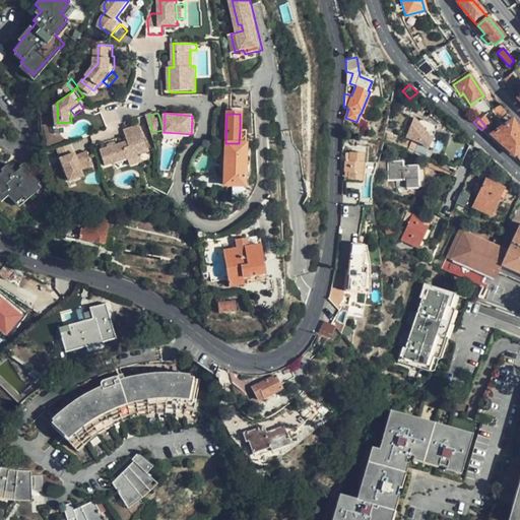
[(431,139),(437,127),(419,120),(417,125),(412,119),(404,138),(416,143),(427,148),(428,146),(431,139)]
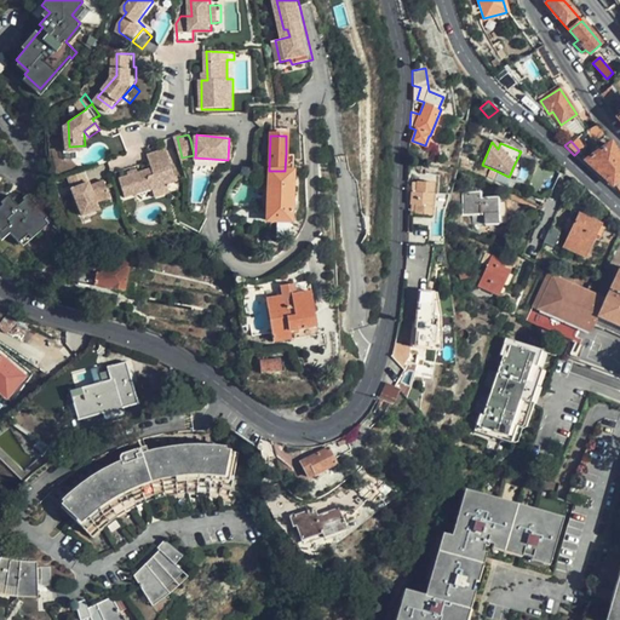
[(619,178),(619,161),(609,144),(585,160),(612,185),(619,178)]
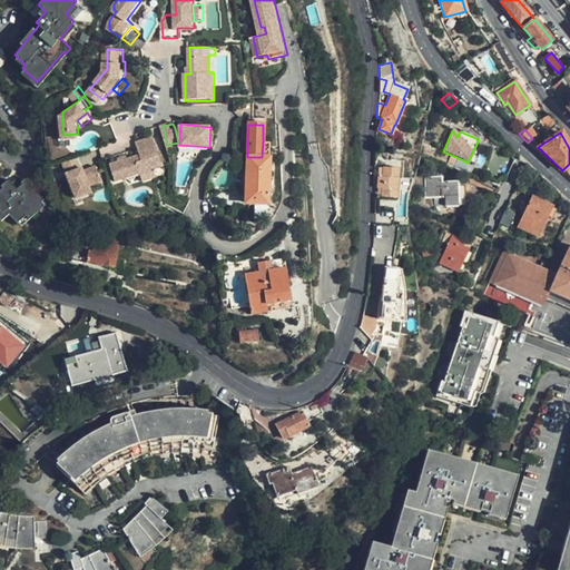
[(141,173),(143,176),(155,174),(154,169),(164,168),(156,138),(138,143),(141,155),(110,161),(115,179),(141,173)]
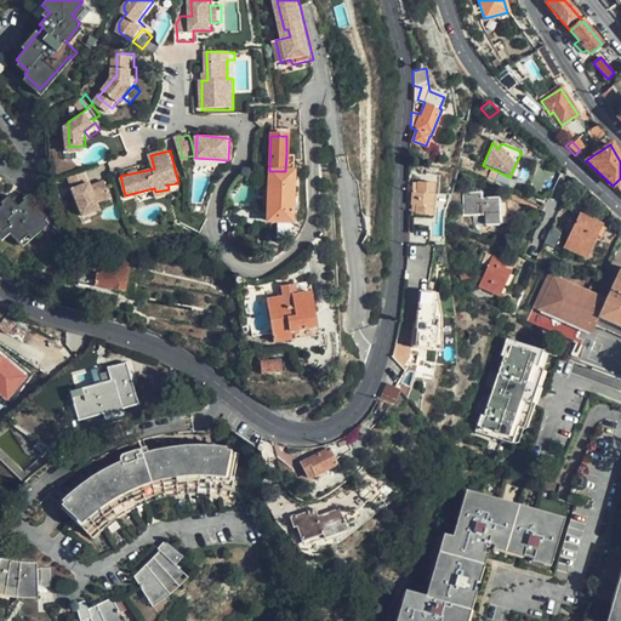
[(195,170),(195,158),(194,155),(182,158),(186,171),(195,170)]
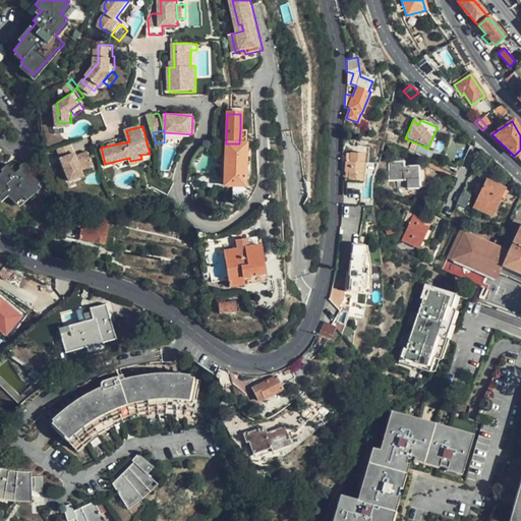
[(69,177),(83,173),(82,167),(94,163),(90,149),(77,153),(73,139),(58,145),(69,177)]
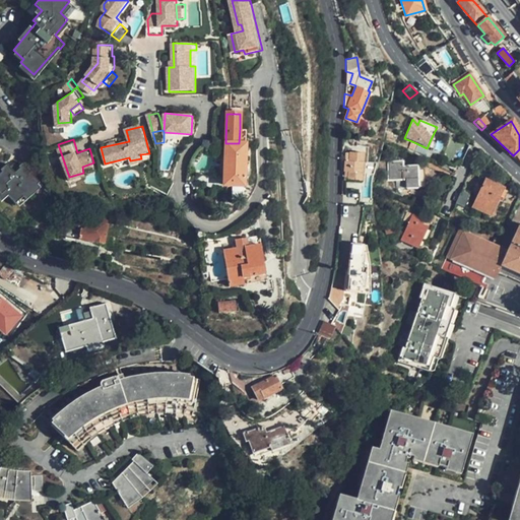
[(239,143),(225,143),(223,177),(223,186),(243,186),(246,144),(239,143)]
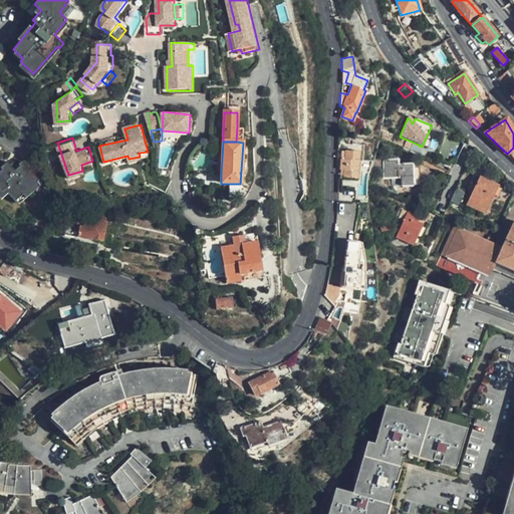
[(422,147),(412,142),(410,146),(420,151),(422,147)]
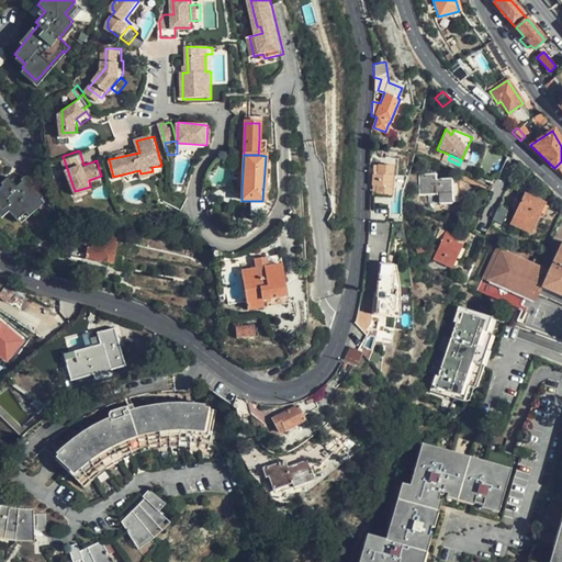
[(390,195),(391,187),(392,186),(393,177),(392,175),(392,166),(377,165),(375,176),(372,175),(371,186),(375,187),(374,195),(390,195)]
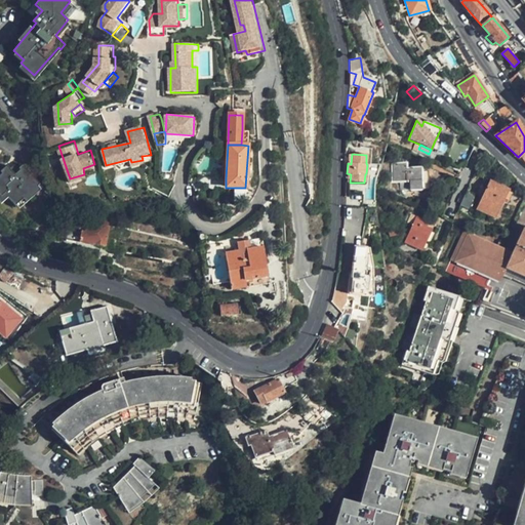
[(143,160),(131,162),(132,168),(144,164),(143,160)]
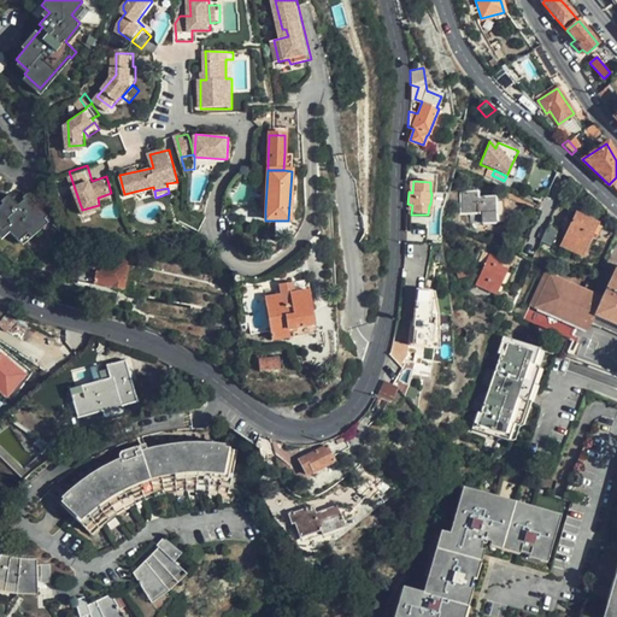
[(98,198),(99,205),(113,200),(111,193),(98,198)]
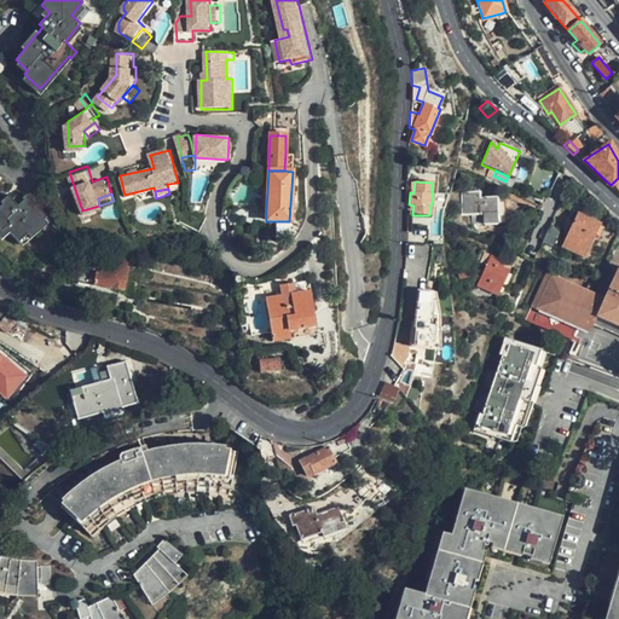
[(504,223),(505,203),(497,203),(497,198),(480,198),(480,194),(463,194),(463,214),(476,214),(476,220),(481,220),(481,223),(504,223)]
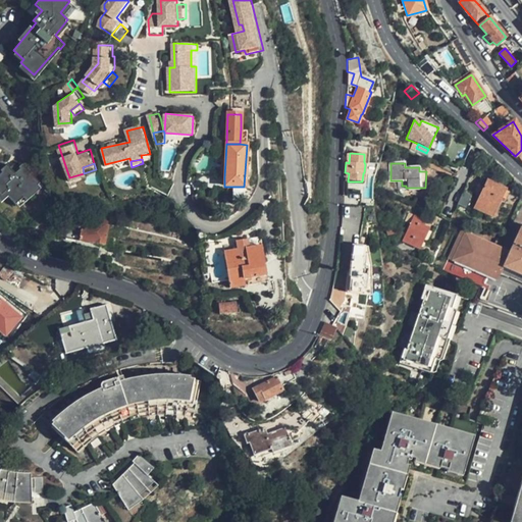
[(438,181),(452,188),(457,178),(442,172),(438,181)]
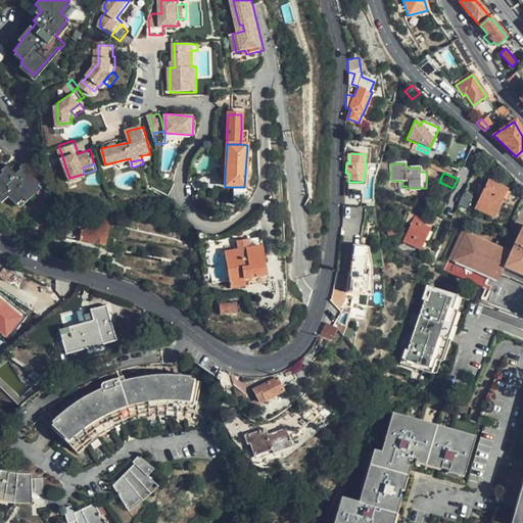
[(41,190),(30,178),(26,181),(20,176),(14,181),(7,174),(1,179),(3,182),(0,184),(0,203),(2,206),(6,202),(16,214),(41,190)]
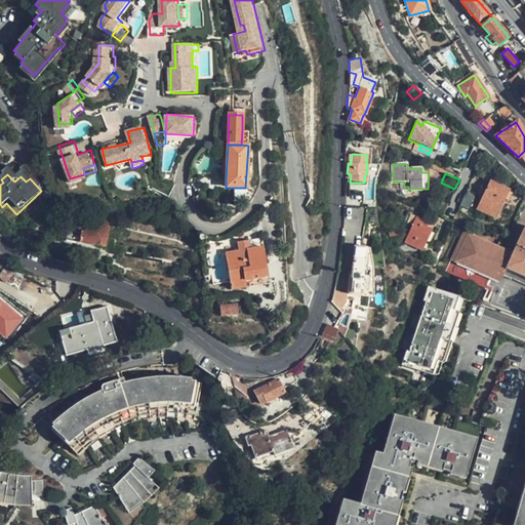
[(509,205),(515,193),(489,180),(478,205),(477,208),(496,217),(503,202),(509,205)]
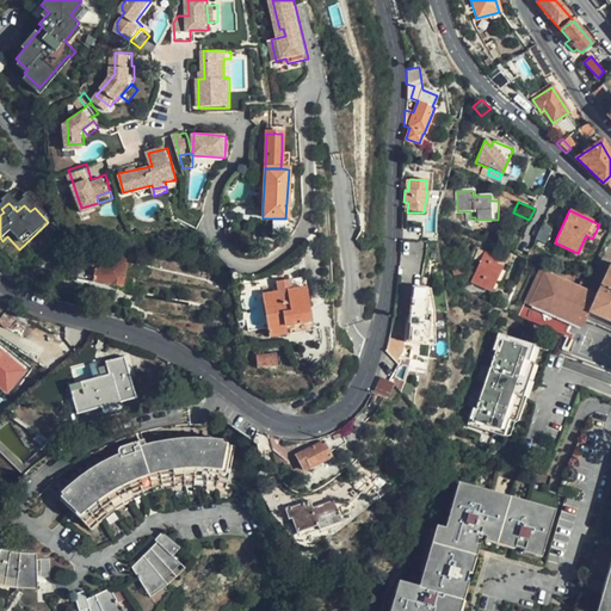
[(542,223),(535,238),(544,242),(551,227),(542,223)]
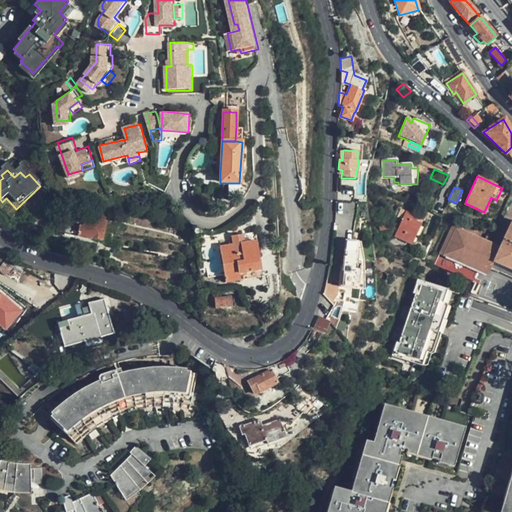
[(348,192),(337,191),(336,201),(348,201),(348,192)]
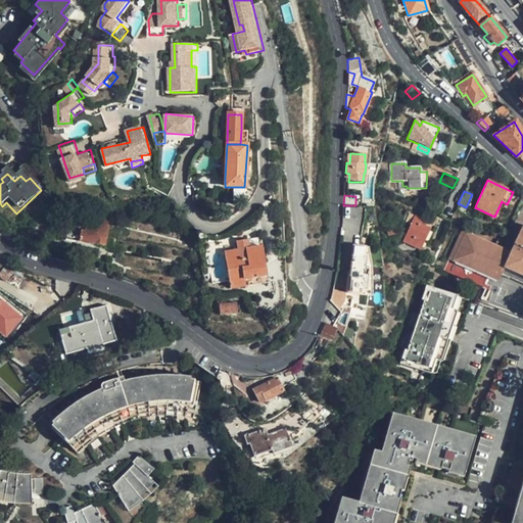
[(79,218),(87,220),(87,219),(89,210),(89,209),(81,207),(79,218)]
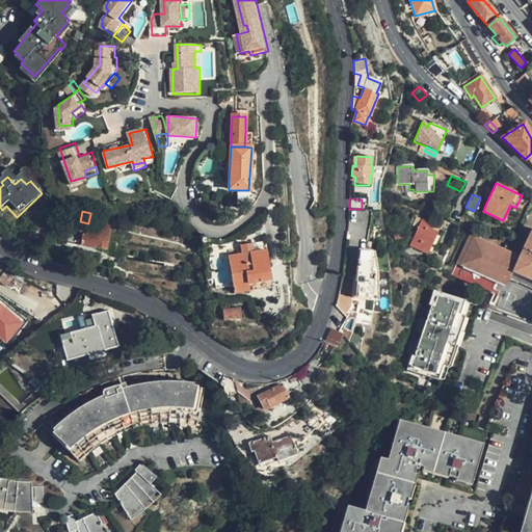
[(88,222),(106,225),(109,227),(111,219),(90,214),(88,222)]
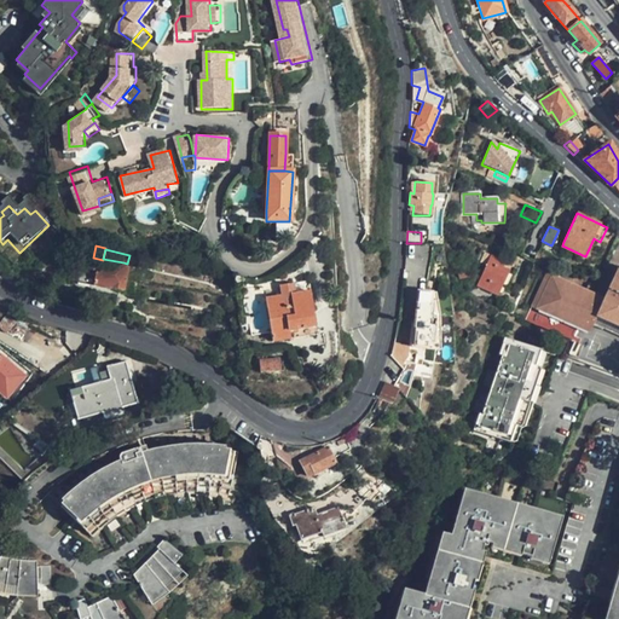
[(497,294),(508,271),(502,268),(504,262),(491,256),(476,284),(497,294)]
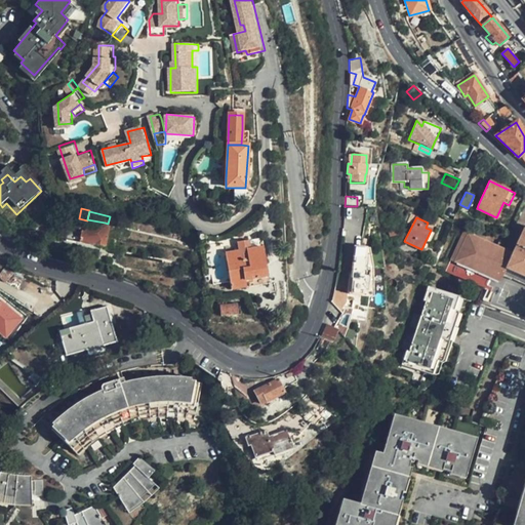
[(106,226),(105,223),(87,219),(87,220),(85,233),(81,232),(81,231),(68,228),(66,239),(79,242),(80,241),(93,244),(103,246),(108,226),(106,226)]
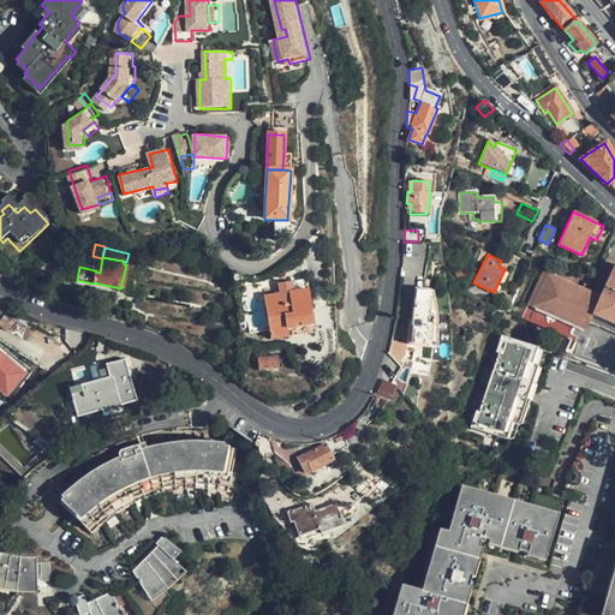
[(614,264),(599,298),(586,292),(571,326),(585,332),(592,316),(614,324),(614,264)]
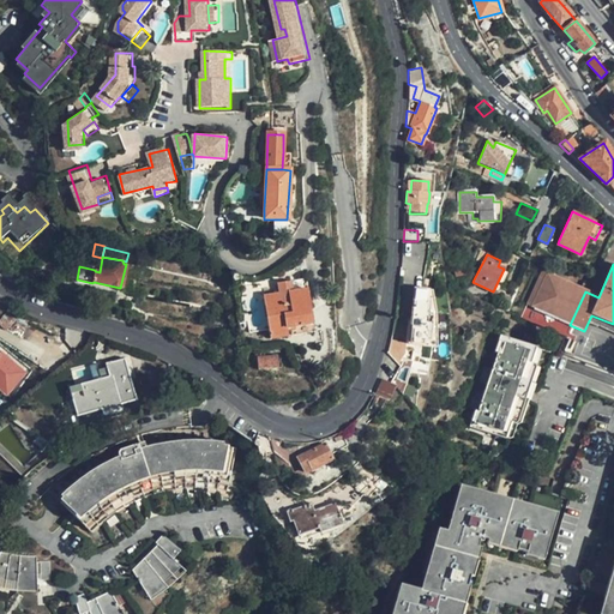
[(570,325),(585,292),(541,272),(533,290),(537,293),(531,308),(570,325)]
